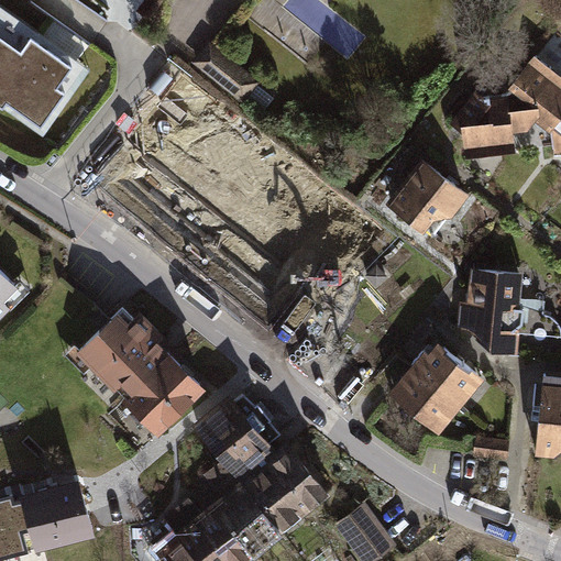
[(88,70),(0,8),(0,114),(37,141),(88,70)]
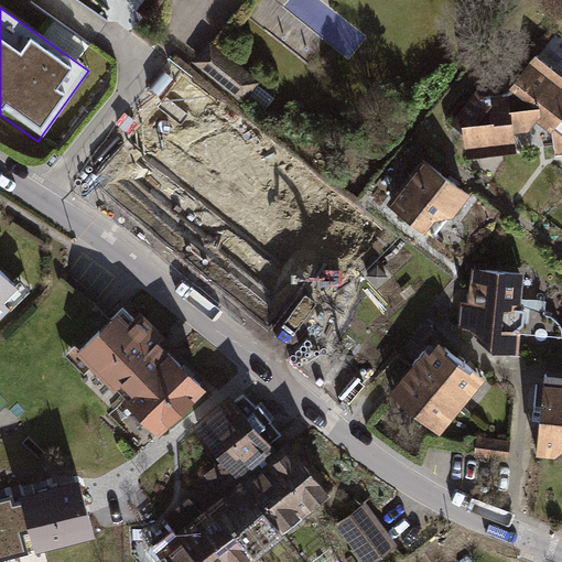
[(260,84),(208,42),(190,64),(242,106),(260,84)]
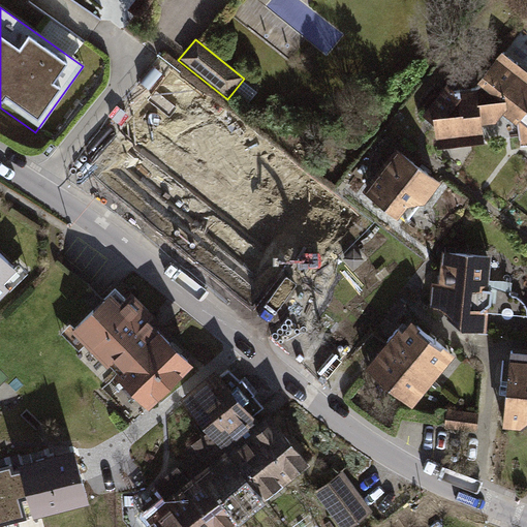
[(518,123),(526,110),(526,70),(501,51),(476,83),(478,85),(499,100),(506,99),(506,107),(501,116),(516,126),(518,123)]
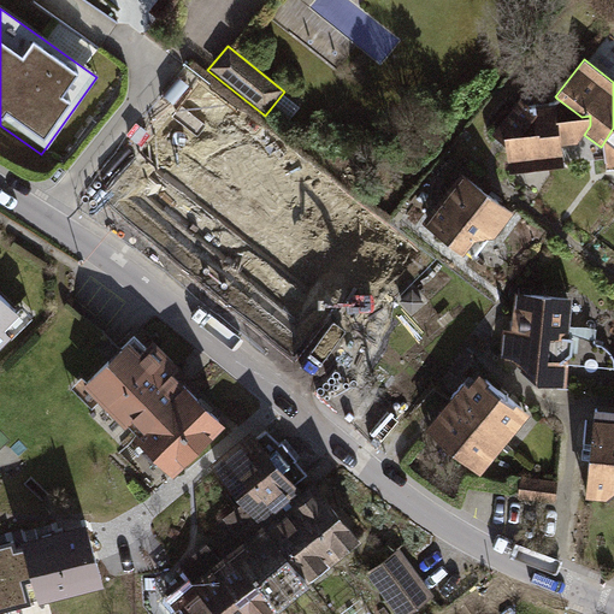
[(582,117),(558,99),(551,106),(533,108),(519,98),(491,137),(503,145),(509,172),(562,165),(562,147),(576,146),(584,135),(590,125),(590,116),(582,117)]
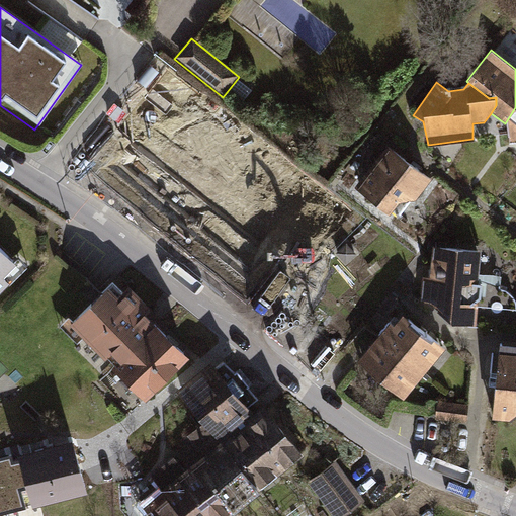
[(515,107),(507,120),(510,142),(515,141),(515,107)]
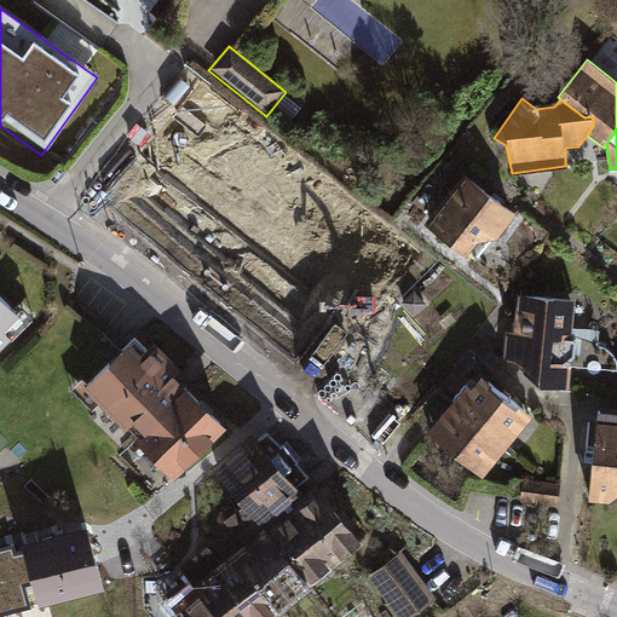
[(461,173),(422,225),(466,257),(476,243),(496,241),(517,214),(461,173)]
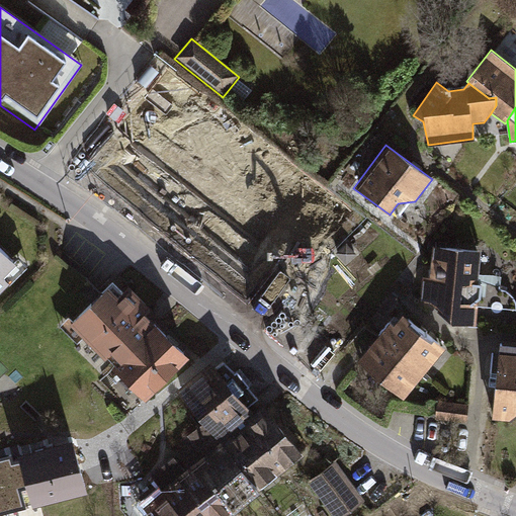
[(0,304),(32,275),(0,239),(0,304)]
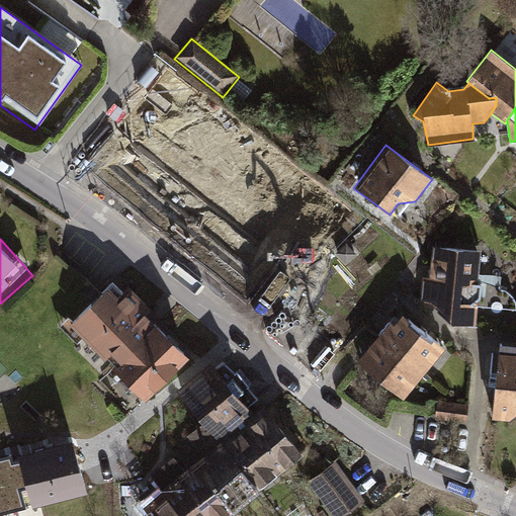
[(481,252),(433,247),(428,279),(422,279),(419,304),(429,305),(450,322),(450,328),(475,329),(477,307),(480,302),(483,285),(477,284),(481,252)]
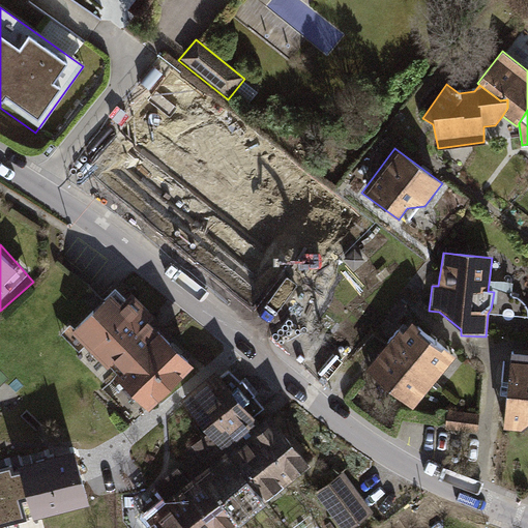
[(120,287),(78,329),(156,406),(198,364),(120,287)]
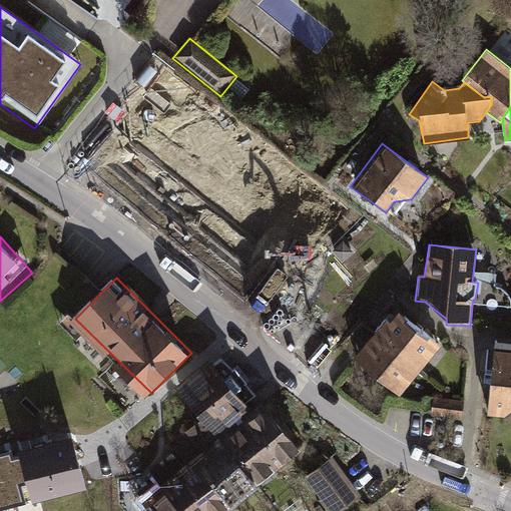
[(386,320),(353,359),(400,396),(440,347),(399,311),(390,322),(386,320)]
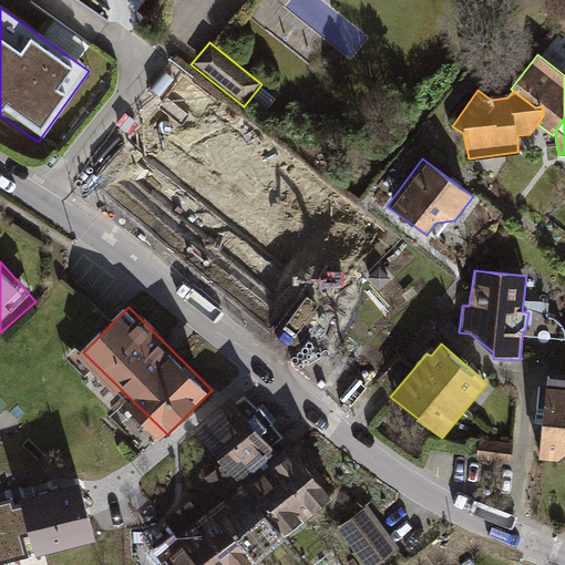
[(564,379),(546,378),(537,461),(557,463),(564,456),(564,379)]
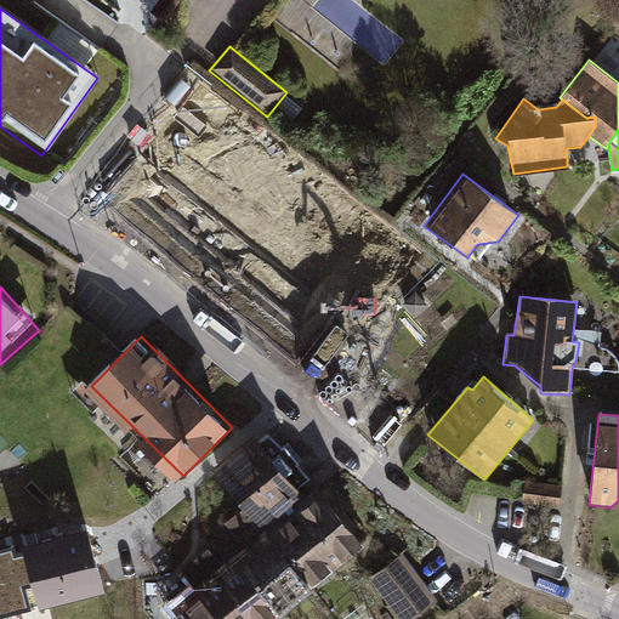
[(268,531),(181,603),(193,618),(268,618),(364,540),(285,447),(234,489),(268,531)]
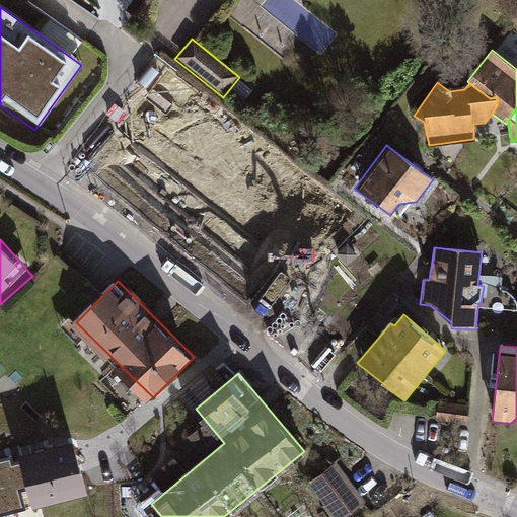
[(468,407),(436,402),(434,420),(466,425),(468,407)]
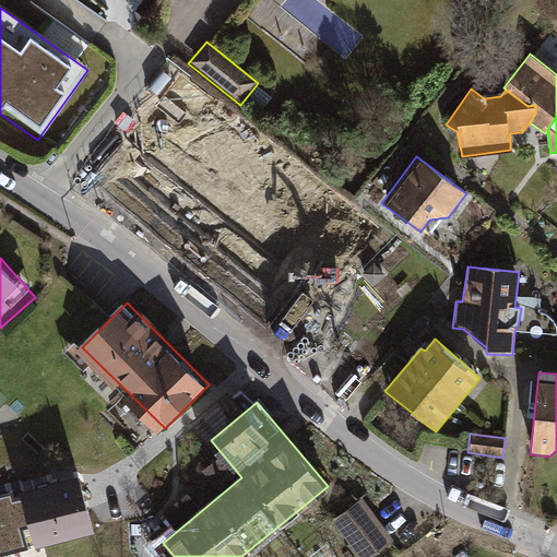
[(194,476),(198,480),(163,513),(177,528),(236,471),(218,453),(194,476)]
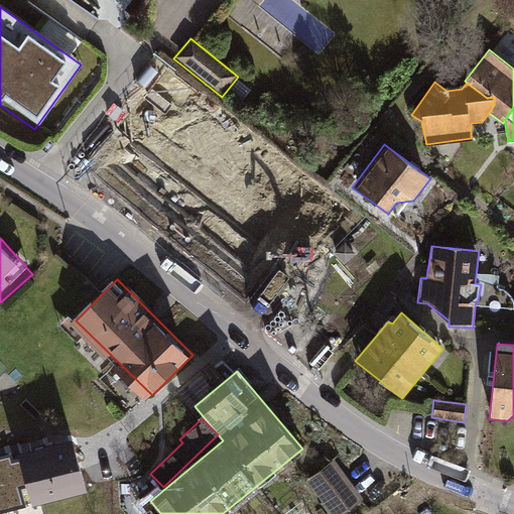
[(75,435),(1,452),(10,482),(17,513),(23,513),(89,493),(75,435)]
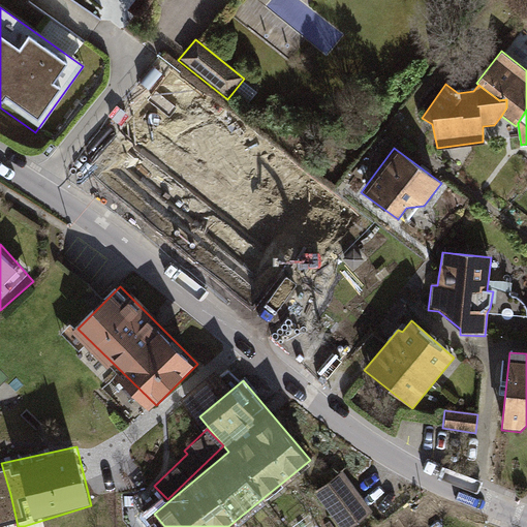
[(352,477),(321,494),(339,526),(351,526),(376,515),(352,477)]
